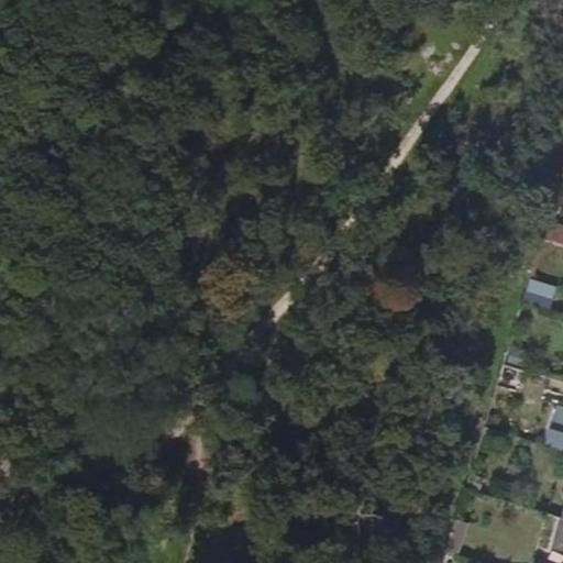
[(562,228),(545,223),(541,239),(562,245),(562,228)]
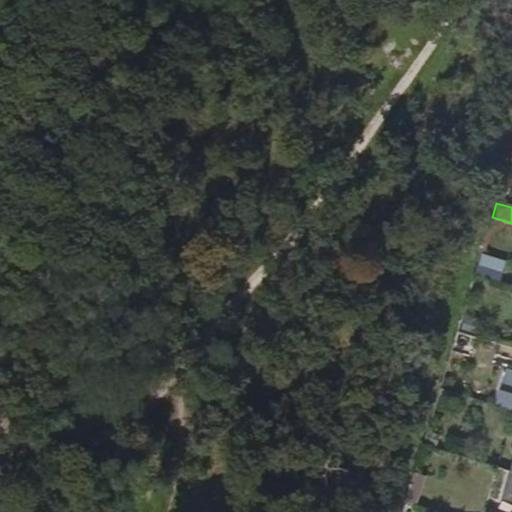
[(479,259),(475,273),(494,279),(498,265),(479,259)]
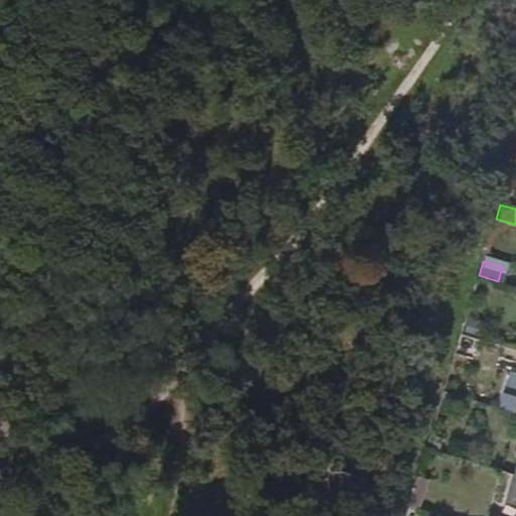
[(489,342),(494,326),(466,317),(461,333),(489,342)]
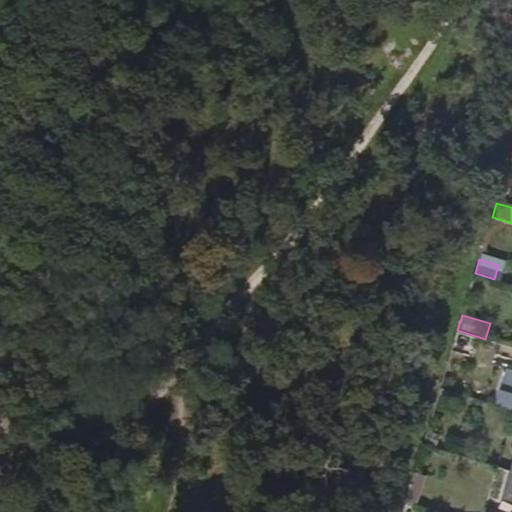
[(479,358),(485,339),(457,330),(451,350),(479,358)]
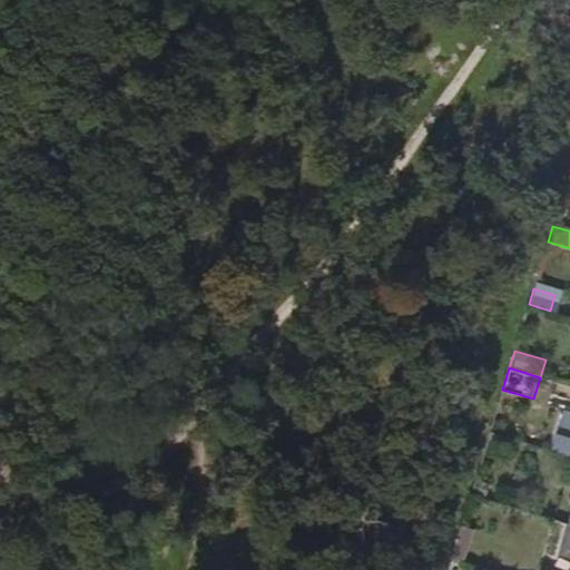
[(569,569),(569,524),(567,523),(558,551),(569,554),(569,569)]
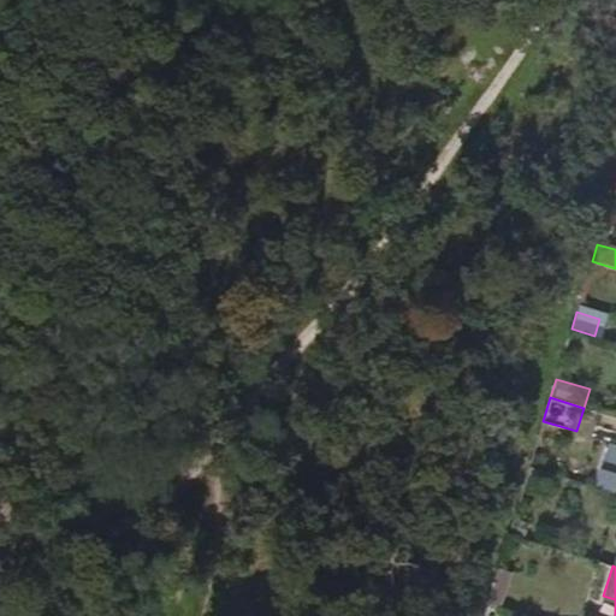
[(495,615),(498,605),(486,602),(480,615),(495,615)]
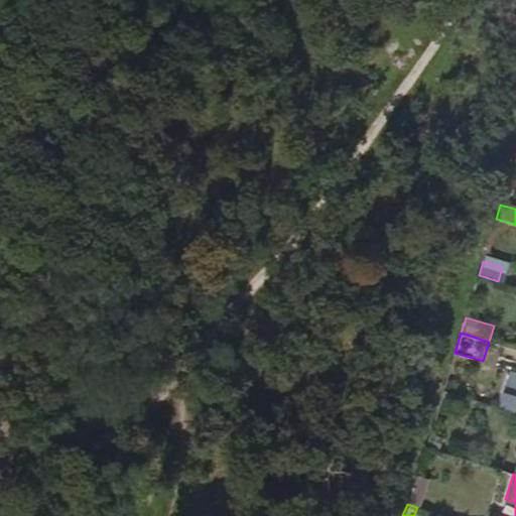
All buildings are outlined.
